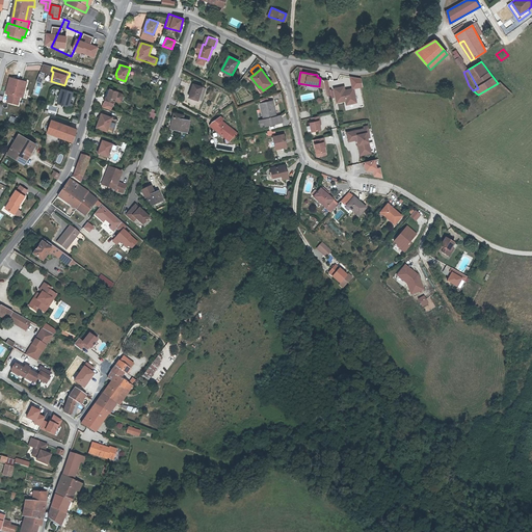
[(19,105),(21,98),(23,89),(25,90),(26,82),(10,78),(6,94),(9,95),(7,103),(19,105)]
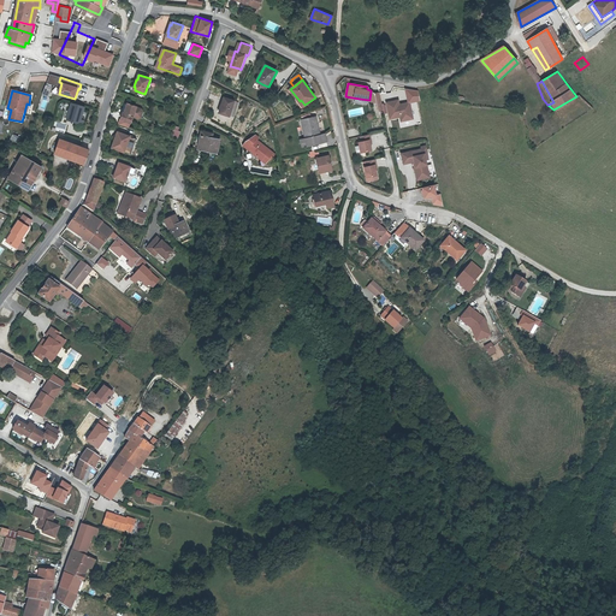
[(240,102),(225,96),(219,111),(234,117),(236,110),(237,110),(240,102)]
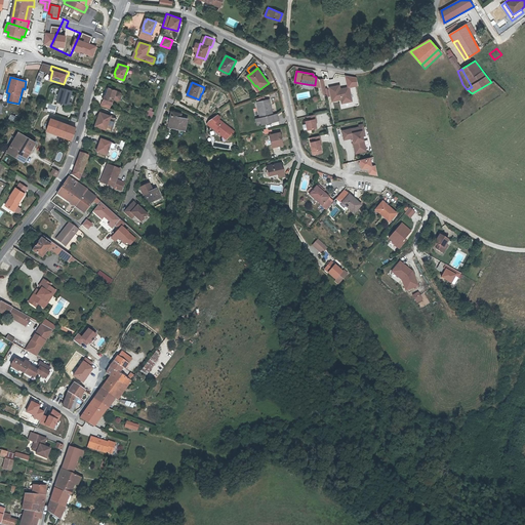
[(339,85),(329,87),(332,102),(341,99),(342,103),(353,101),(349,86),(344,87),(345,88),(340,89),(339,85)]
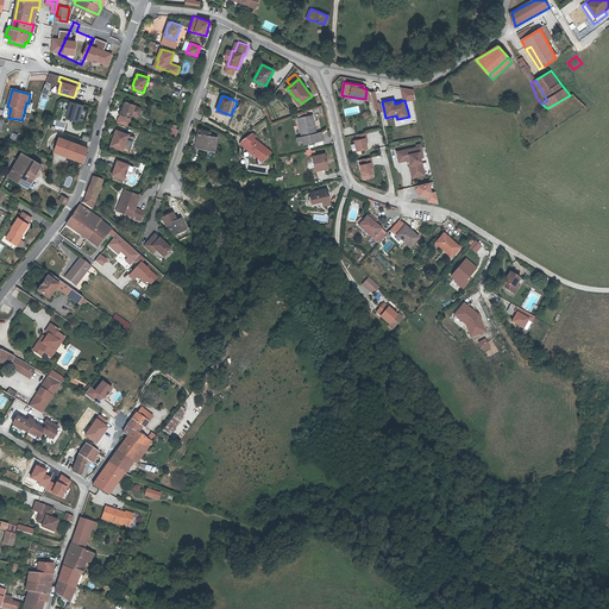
[(85,105),(71,101),(66,118),(82,124),(83,118),(80,117),(82,110),(83,110),(85,105)]
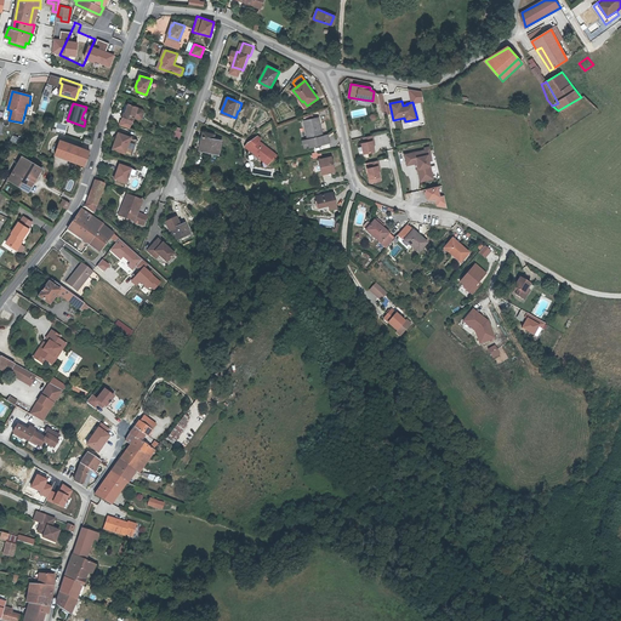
[(138,107),(130,103),(125,113),(124,113),(123,119),(132,123),(135,117),(140,118),(143,117),(144,112),(143,109),(138,108),(138,107)]
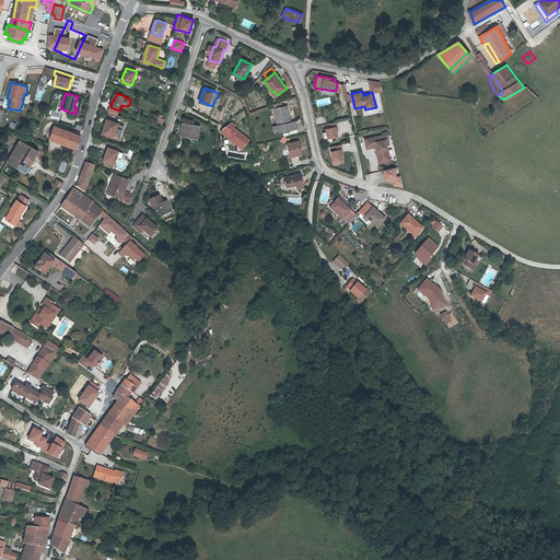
[(288,106),(275,109),(276,112),(278,124),(279,127),(275,128),(276,133),(299,128),(298,124),(294,125),(294,121),(292,123),(288,106)]
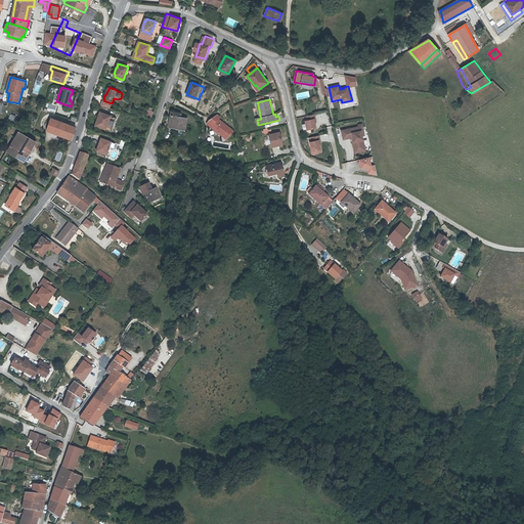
[(179,113),(173,111),(169,125),(185,129),(187,119),(181,118),(182,114),(179,114),(179,113)]
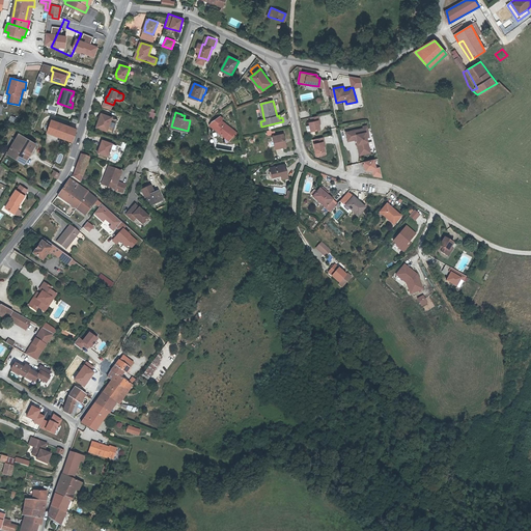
[(118,118),(102,113),(101,117),(100,117),(98,123),(99,124),(98,128),(113,133),(118,118)]
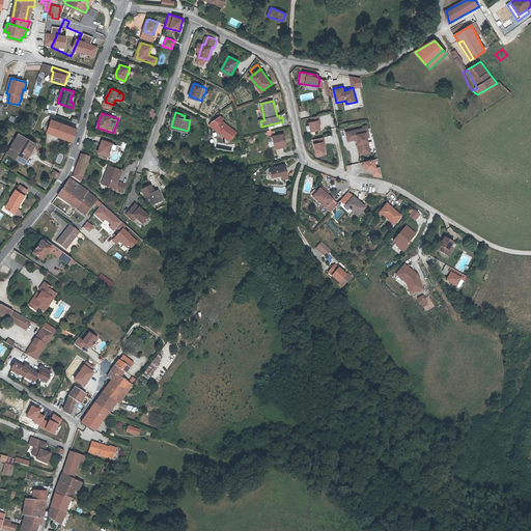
[(213,120),(210,124),(226,137),(229,133),(233,136),(236,131),(222,119),(224,118),(220,115),(213,120)]
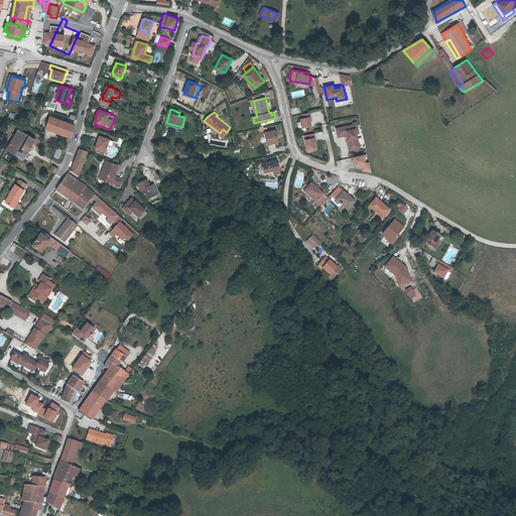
[(309,113),(302,115),(303,119),(300,119),(302,128),(311,126),(309,118),(310,117),(309,113)]
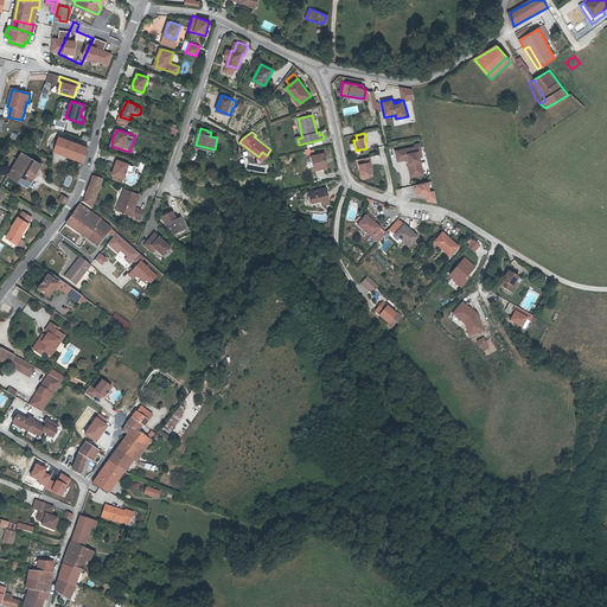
[(59,138),(55,152),(82,163),(88,148),(59,138)]
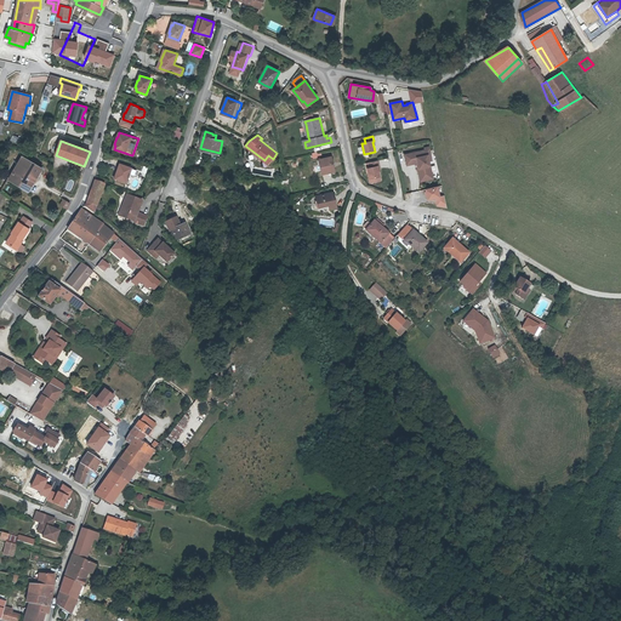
[(426,151),(405,155),(408,165),(417,164),(419,163),(420,169),(422,167),(425,180),(433,177),(428,155),(432,155),(429,148),(426,149),(426,151)]
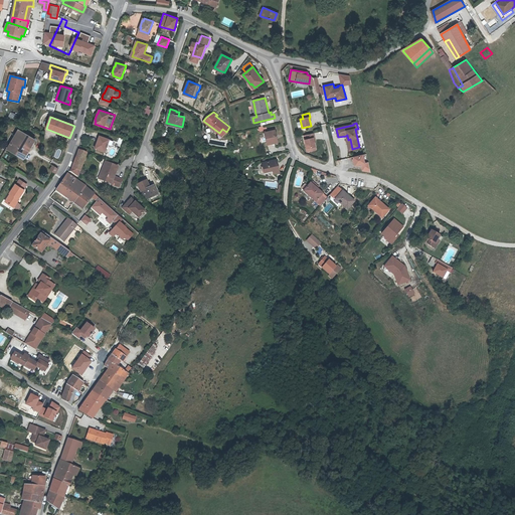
[(35,141),(19,130),(7,150),(24,160),(35,141)]
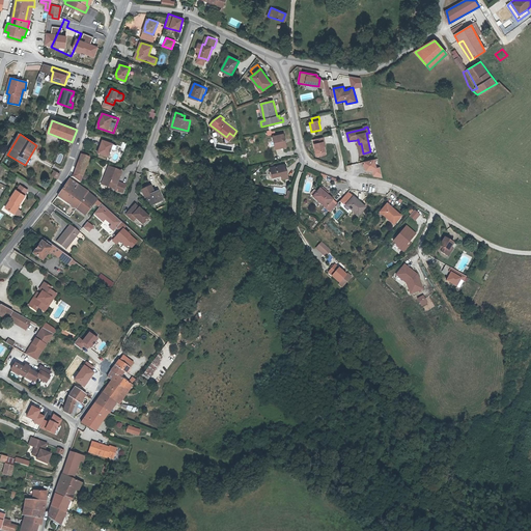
[(288,146),(285,135),(274,137),(277,149),(288,146)]
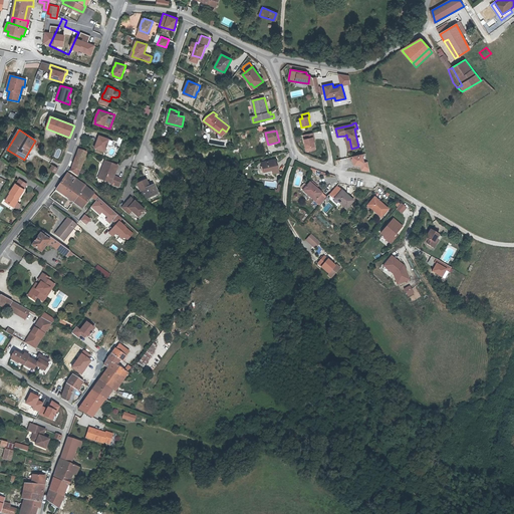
[(306,149),(315,147),(313,138),(314,138),(313,134),(305,135),(306,140),(304,140),(306,149)]
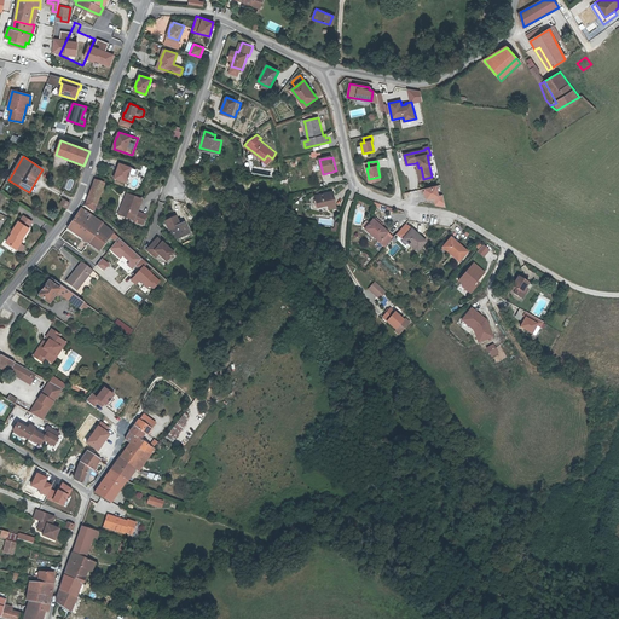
[(417,162),(416,163),(421,181),(433,179),(432,177),(423,179),(421,167),(418,168),(417,162)]
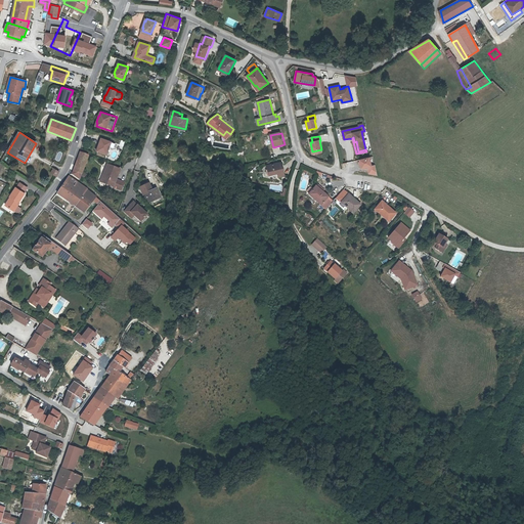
[(97,143),(95,148),(97,149),(96,151),(104,155),(107,147),(110,142),(100,139),(98,143),(97,143)]
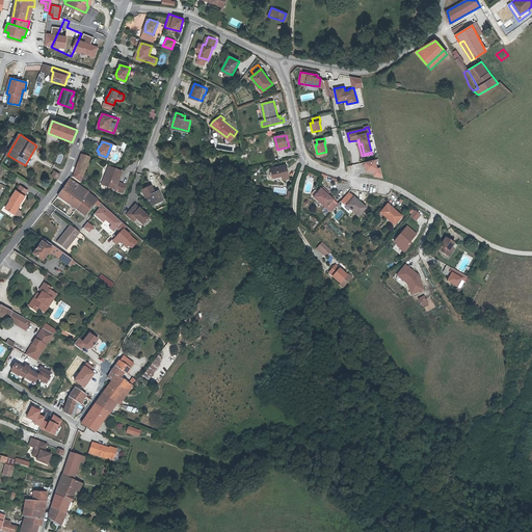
[(82,155),(75,174),(83,176),(89,158),(82,155)]
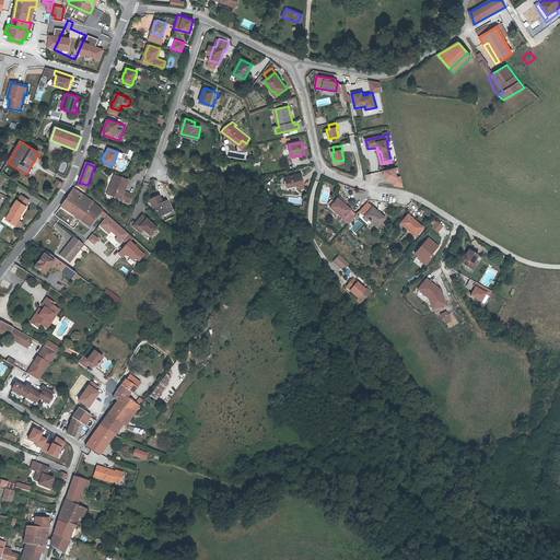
[(396,168),(385,171),(387,181),(394,178),(395,186),(404,188),(401,177),(397,177),(396,168)]
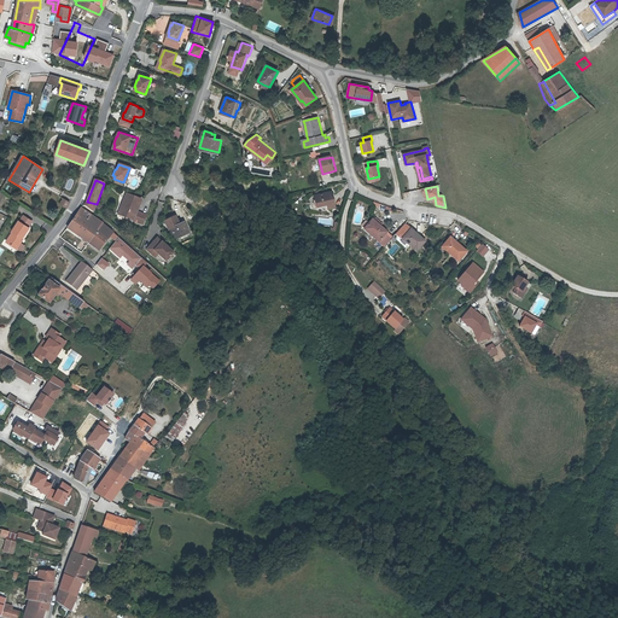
[(127,193),(121,211),(127,214),(126,216),(144,223),(147,215),(138,211),(143,199),(127,193)]
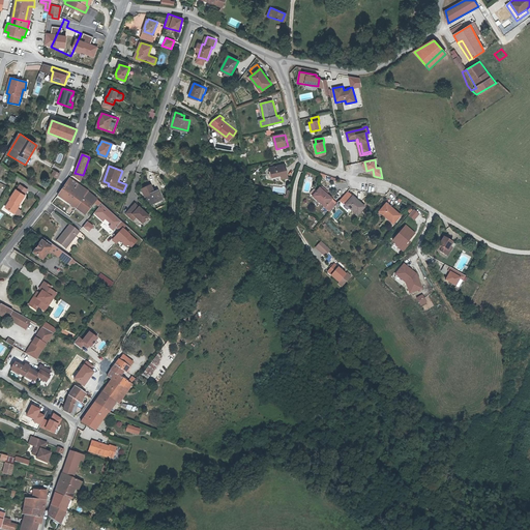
[(271,169),(273,177),(283,175),(284,179),(290,178),(287,166),(271,169)]
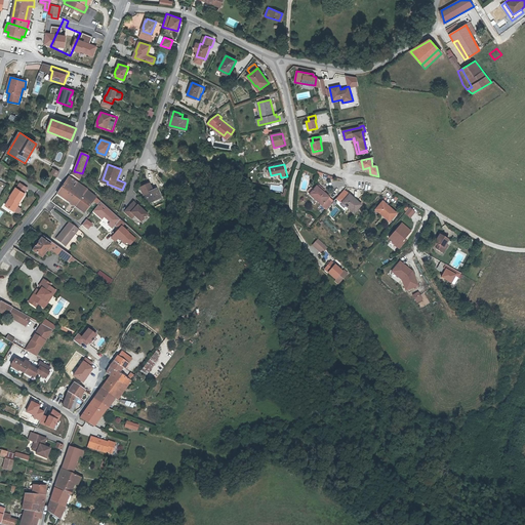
[(82,174),(74,171),(73,174),(80,180),(82,174)]
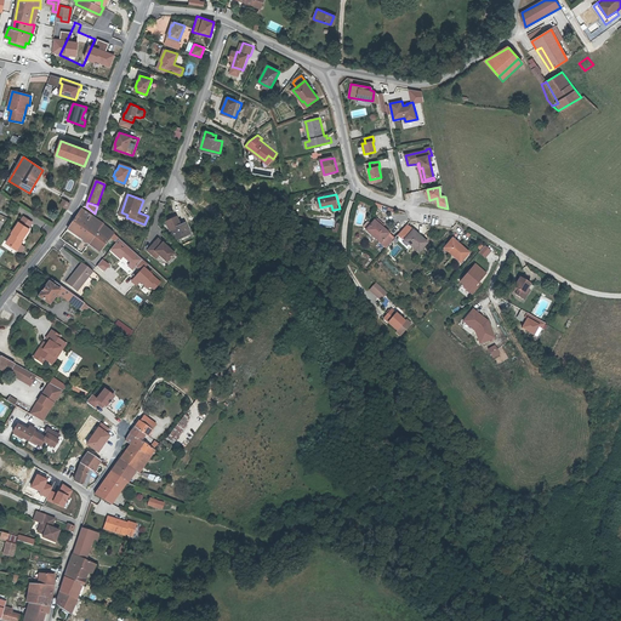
[(81,209),(77,216),(93,227),(98,220),(81,209)]
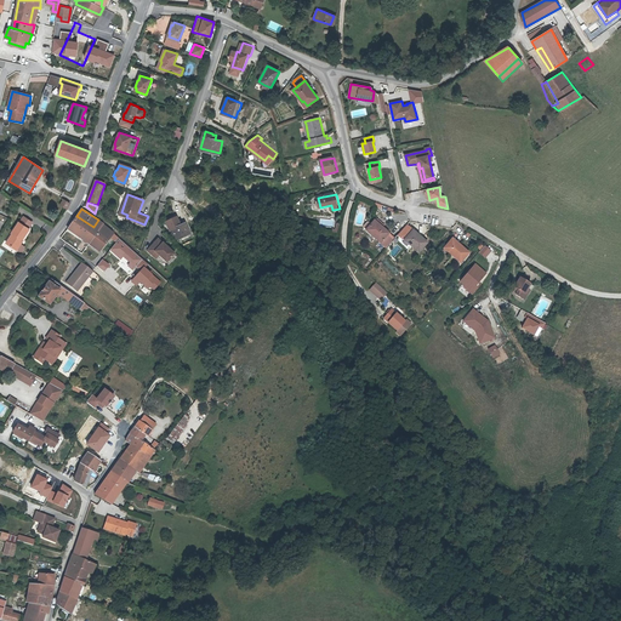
[(32,223),(22,216),(18,222),(28,228),(32,223)]
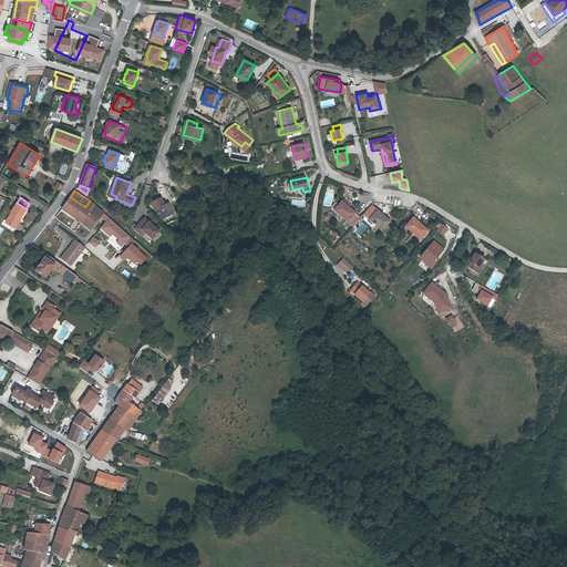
[(76,213),(73,216),(76,218),(85,207),(70,197),(69,197),(70,198),(64,205),(76,213)]
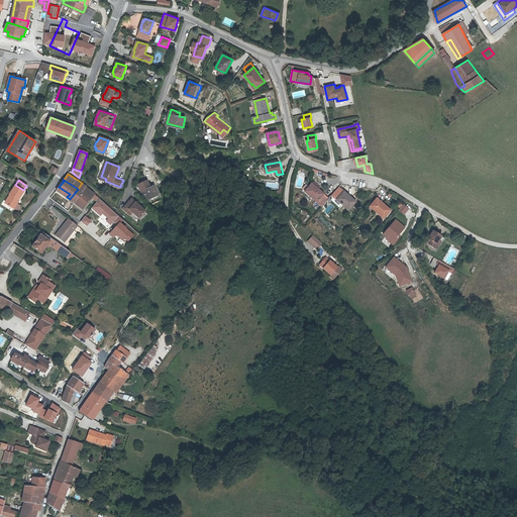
[(319,190),(321,187),(314,181),(312,184),(319,190)]
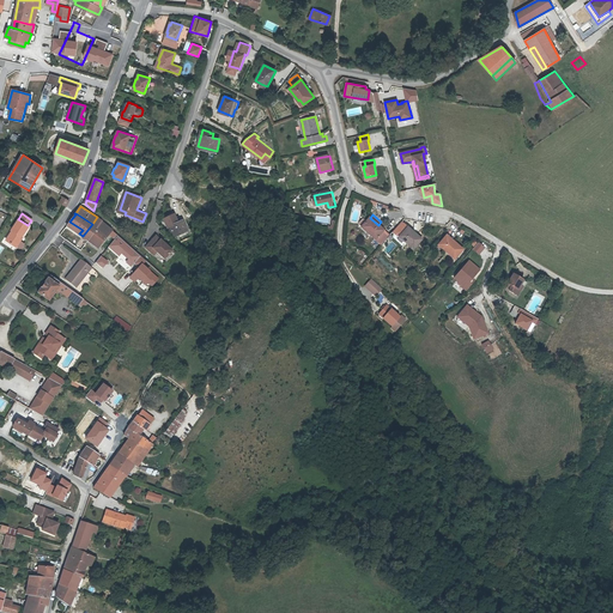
[(97,217),(92,224),(98,228),(89,241),(98,247),(113,230),(97,217)]
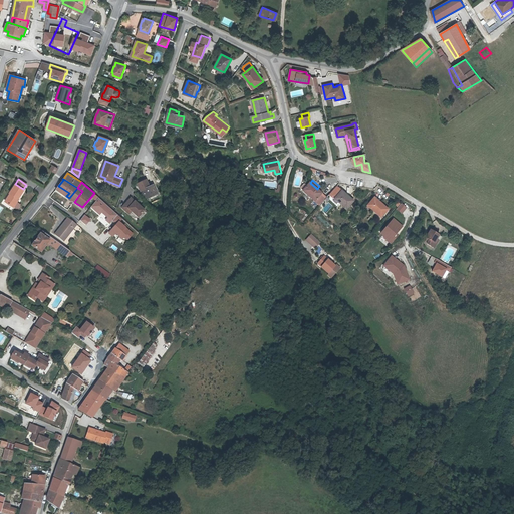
[(317,189),(310,183),(308,185),(303,191),(314,201),(320,194),(321,193),(317,189)]
